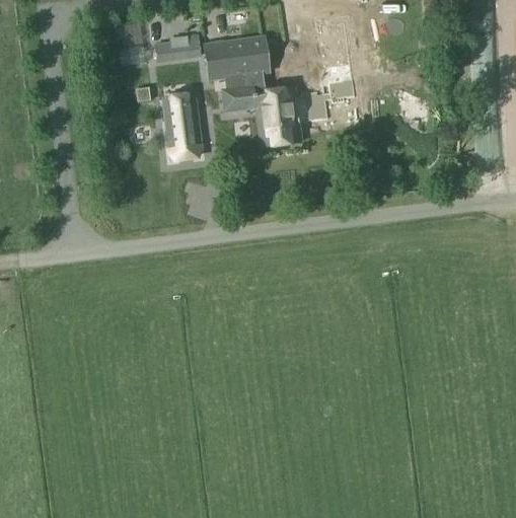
[(350,82),(343,0),(308,0),(314,75),(325,74),(326,84),(350,82)]
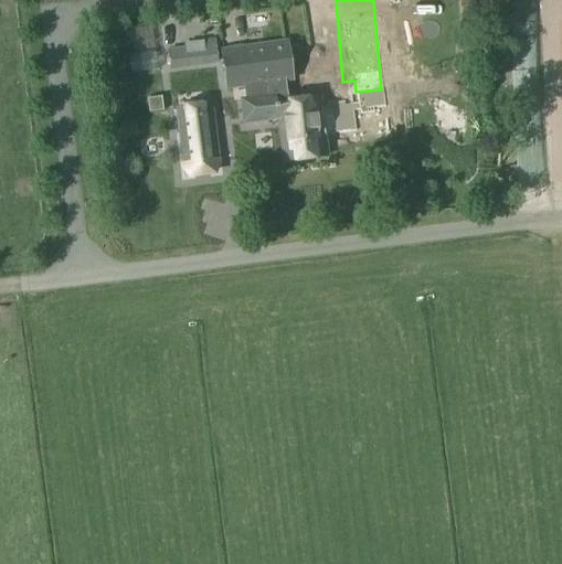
[(553,35),(561,32),(561,7),(548,11),(553,35)]
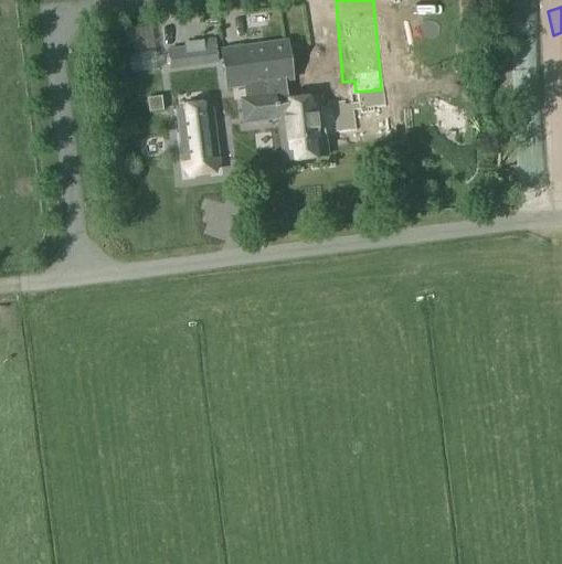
[(303,20),(224,29),(225,43),(228,59),(231,88),(248,86),(251,98),(244,99),(246,123),(281,119),(286,161),(330,156),(338,155),(336,134),(328,135),(324,99),(290,103),(288,81),(295,81),(294,71),(308,70),(303,20)]
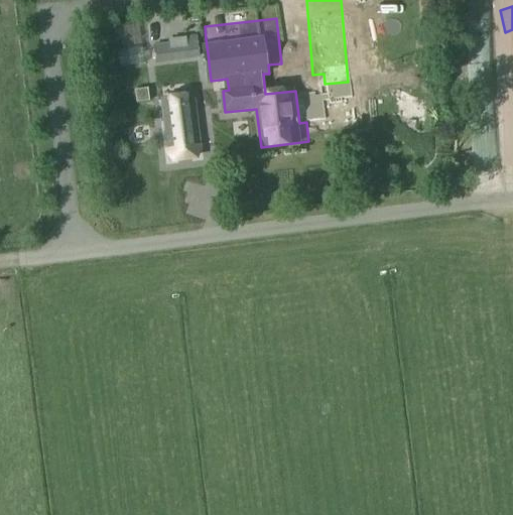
[(155,46),(158,66),(200,60),(198,38),(187,39),(187,43),(155,46)]
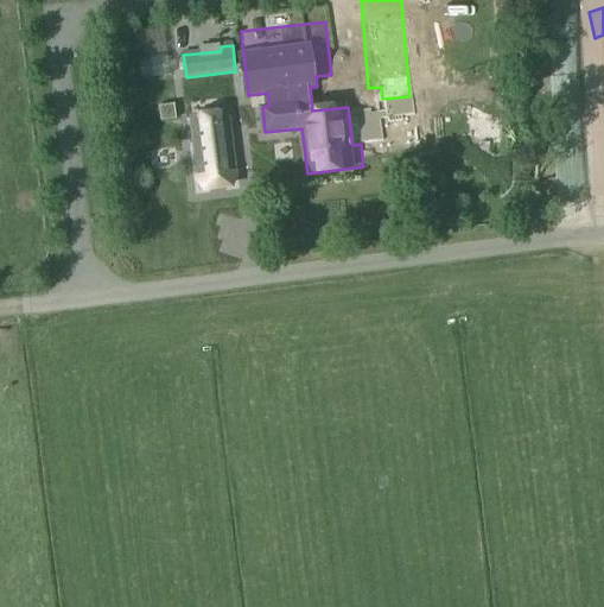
[(183,100),(158,102),(160,122),(185,119),(183,100)]
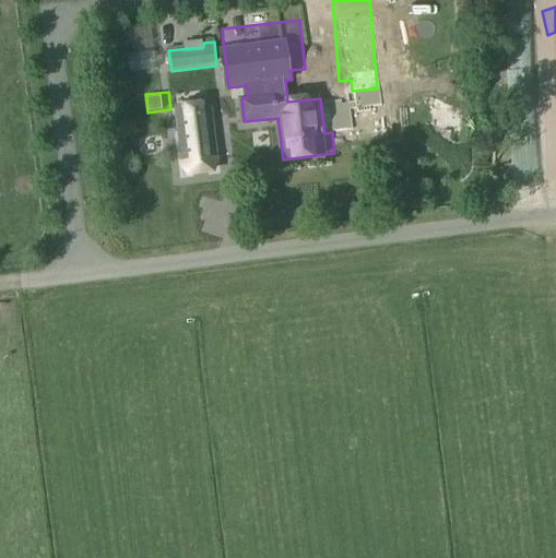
[(181,156),(219,152),(212,105),(176,109),(181,156)]
